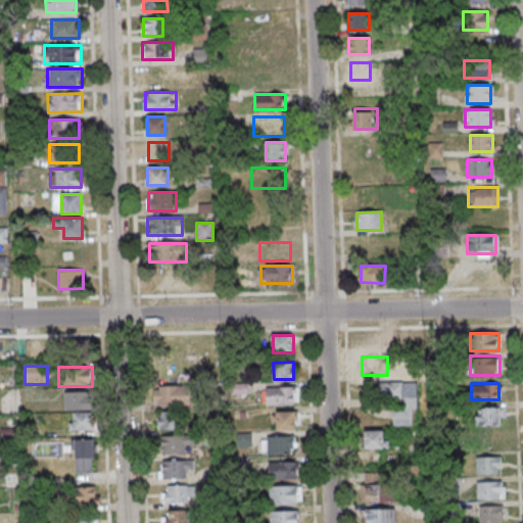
[(265,403),(299,403),(299,386),(265,386),(265,403)]
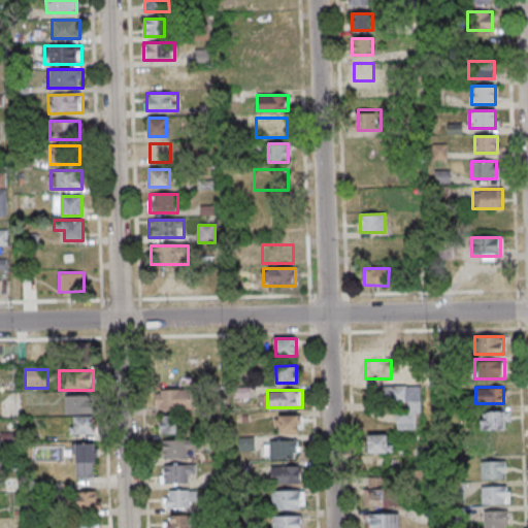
[(158,391),(158,410),(192,410),(192,391),(158,391)]
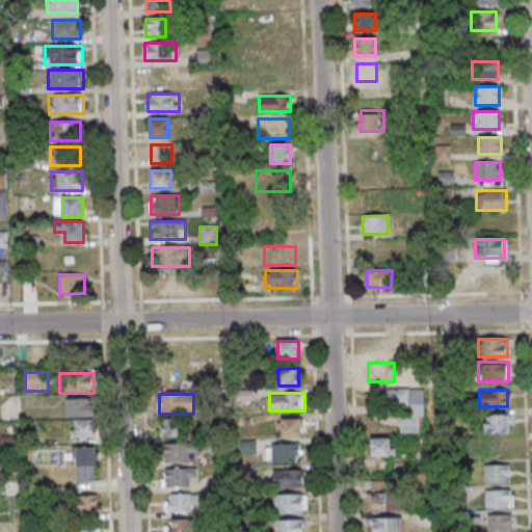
[(425,416),(424,395),(402,395),(403,433),(419,432),(419,416),(425,416)]
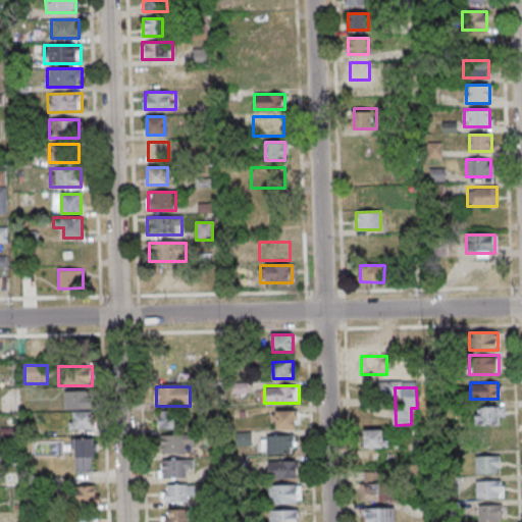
[(93,410),(93,393),(64,393),(64,410),(93,410)]
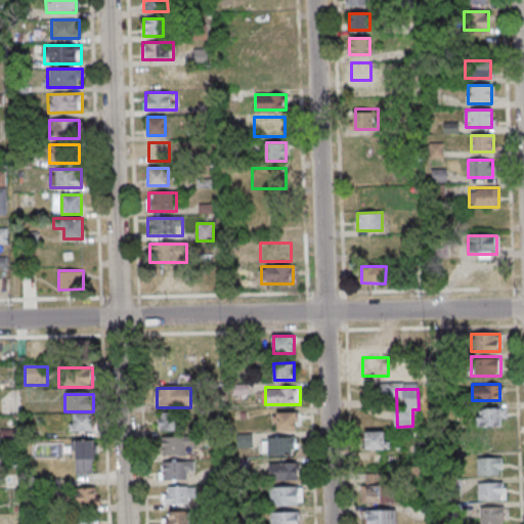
[(477,427),(505,427),(505,407),(477,407),(477,427)]
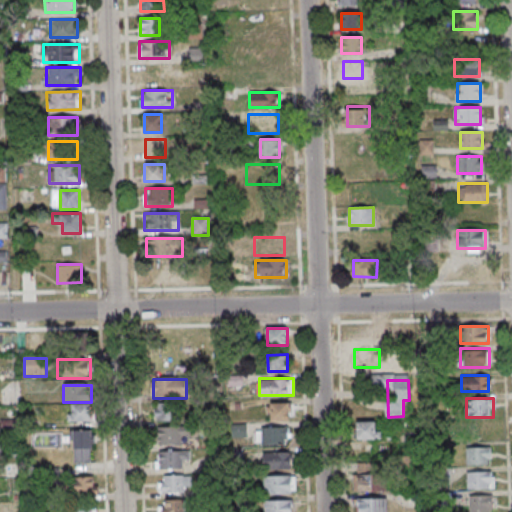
[(268,421),(290,421),(290,402),(268,402),(268,421)]
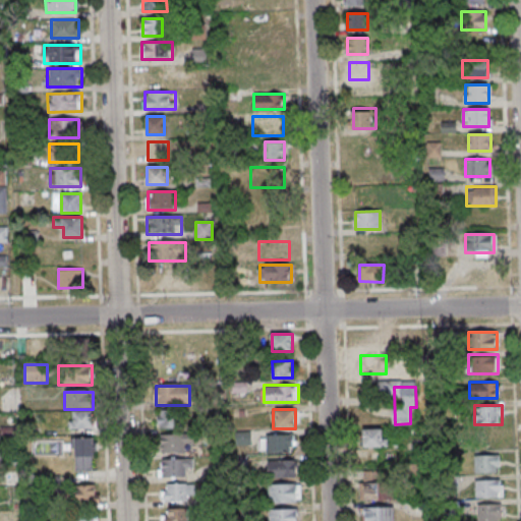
[(181,428),(181,412),(157,412),(157,428),(181,428)]
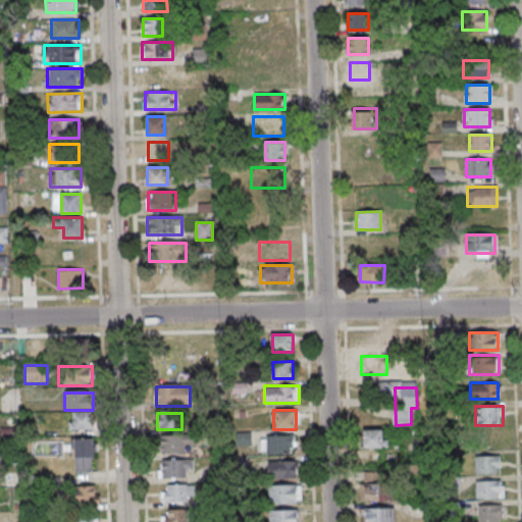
[(96,414),(71,414),(71,429),(96,429),(96,414)]
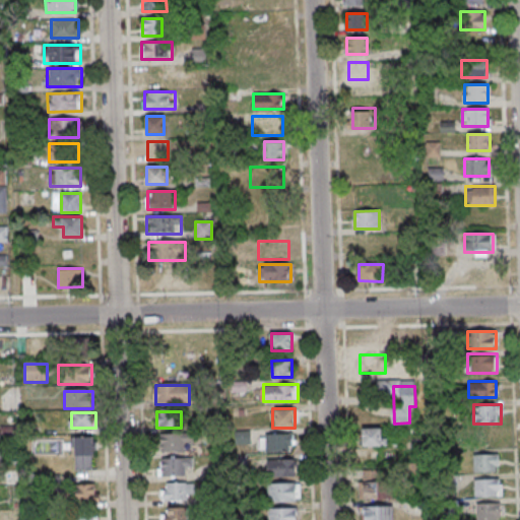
[(363,428),(363,447),(384,447),(384,428),(363,428)]
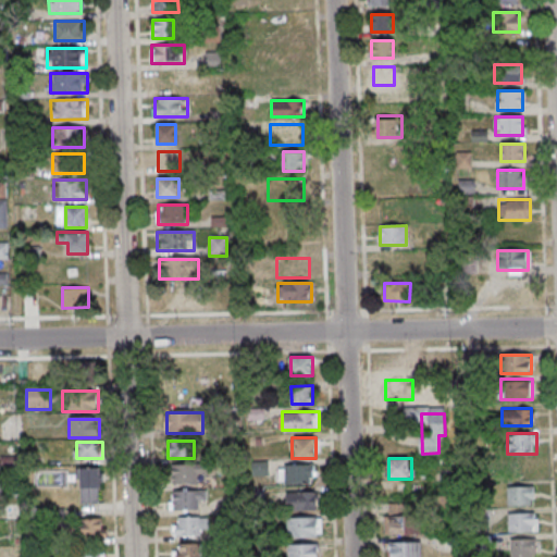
[(172,465),(172,484),(197,484),(197,474),(206,474),(206,465),(172,465)]
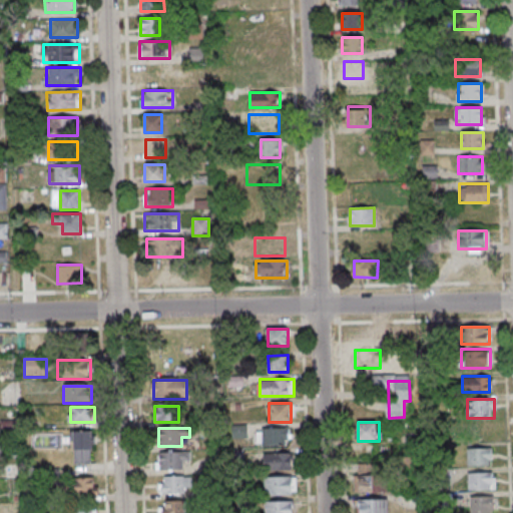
[(290,429),(258,429),(258,446),(290,446),(290,429)]
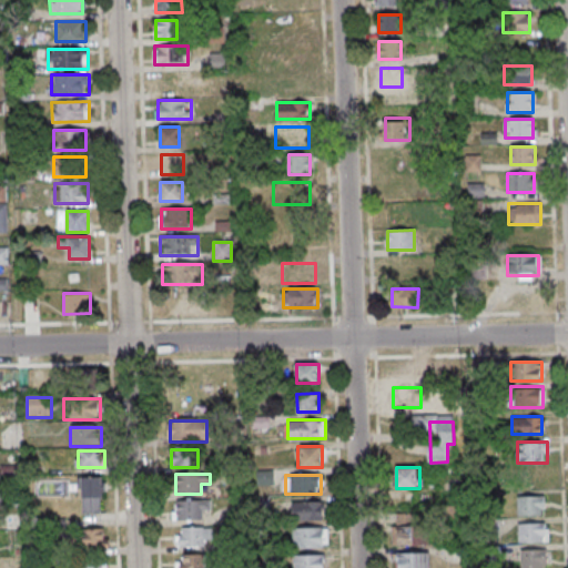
[(80,479),(80,515),(102,515),(102,479),(80,479)]
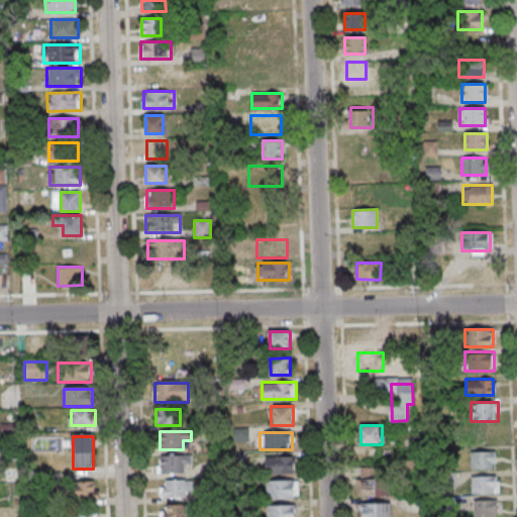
[(495,452),(471,452),(471,471),(495,471),(495,452)]
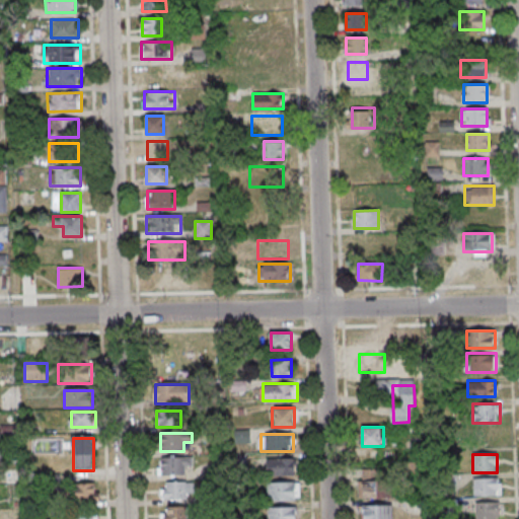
[(192,457),(159,457),(159,475),(184,475),(184,466),(192,466),(192,457)]
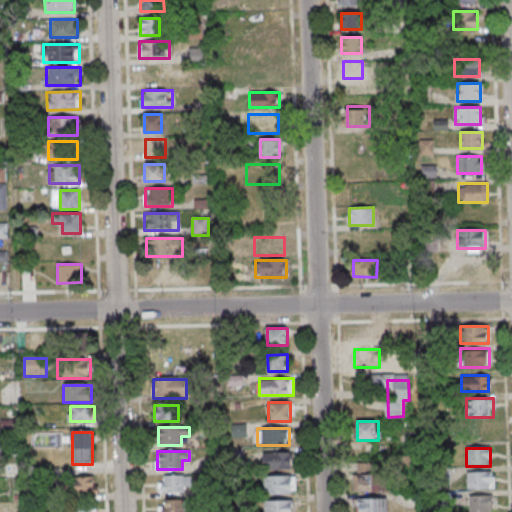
[(291,469),(291,452),(262,452),(262,469),(291,469)]
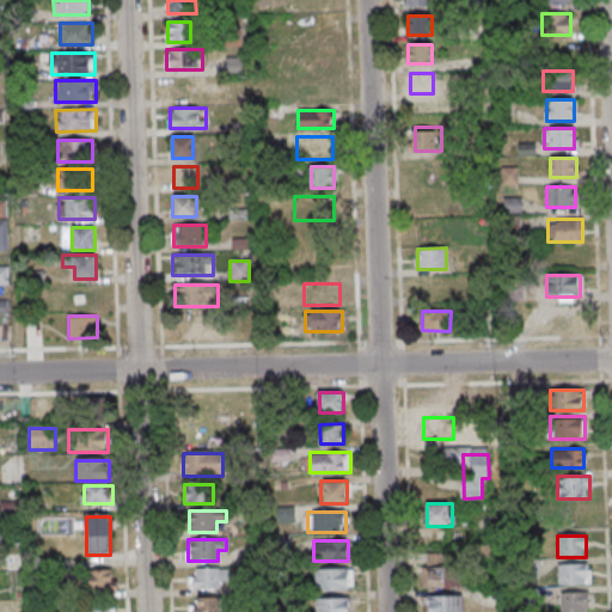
[(423,554),(423,588),(461,588),(461,568),(448,568),(448,554),(423,554)]
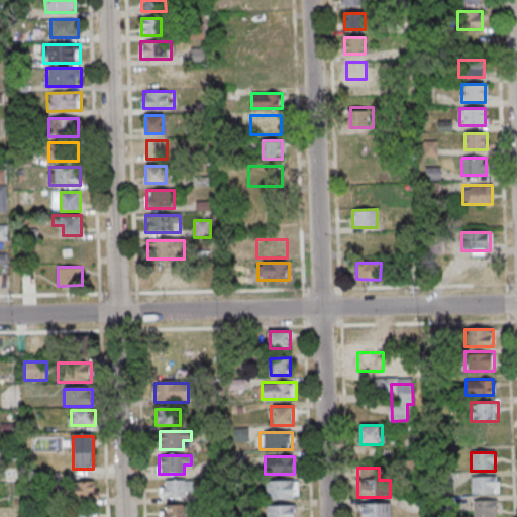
[(472,496),(498,496),(498,477),(472,477),(472,496)]
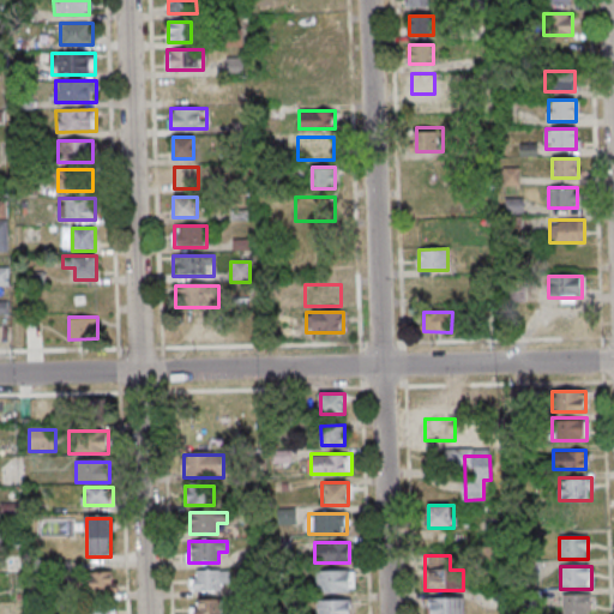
[(229,570),(191,570),(191,590),(229,590),(229,570)]
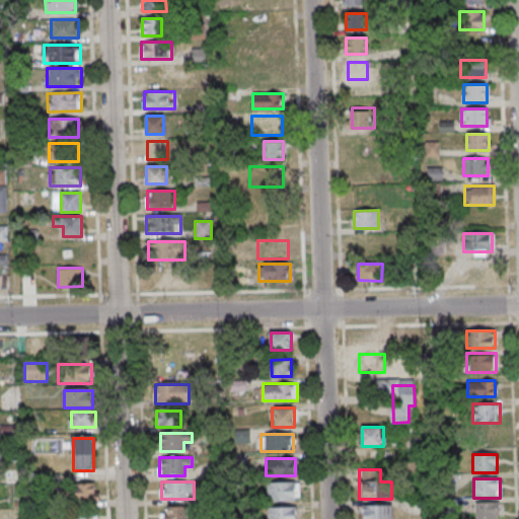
[(268,482),(268,501),(299,501),(299,482),(268,482)]
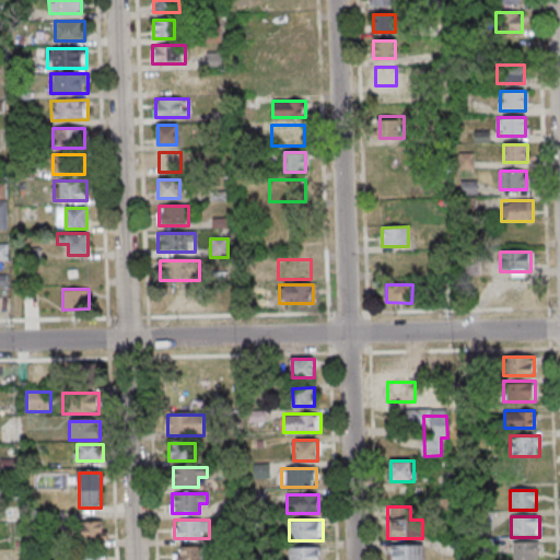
[(107,543),(107,525),(71,525),(71,543),(107,543)]
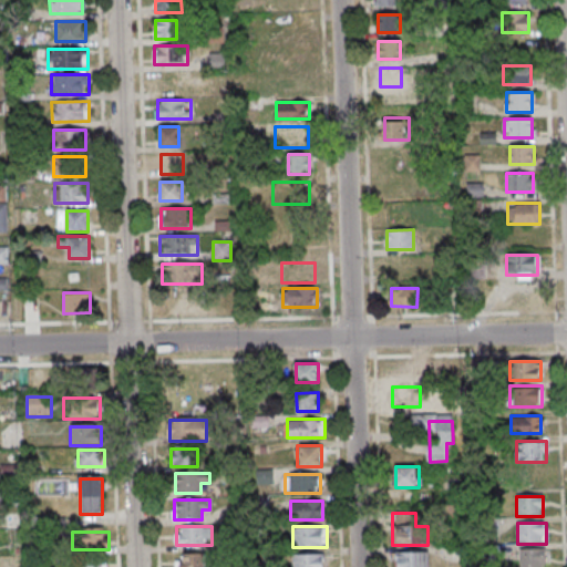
[(545,549),(519,549),(519,566),(545,566),(545,549)]
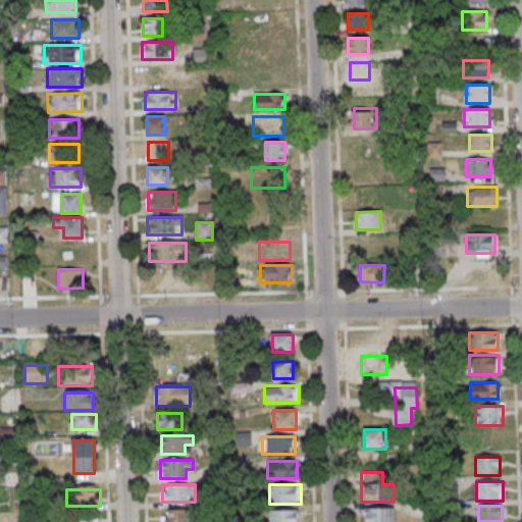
[(190,521),(190,509),(164,509),(163,521),(190,521)]
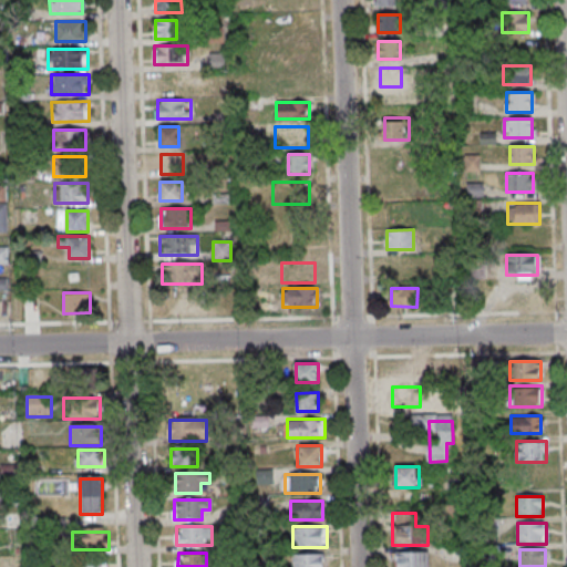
[(429,566),(429,553),(394,553),(393,566),(429,566)]
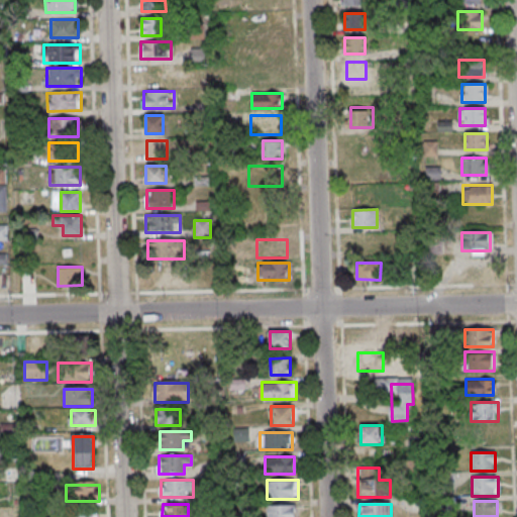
[(295,516),(296,505),(268,505),(267,516),(295,516)]
